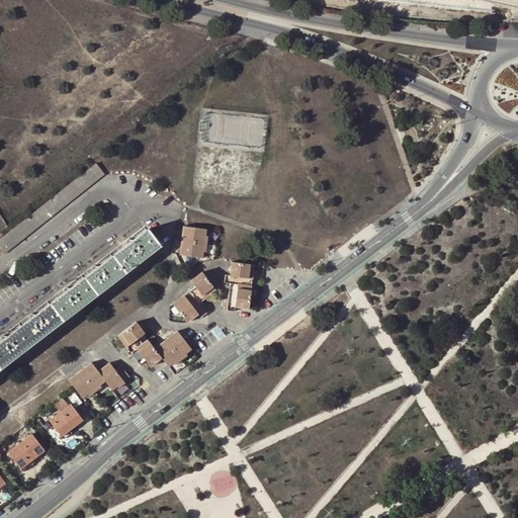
[(0,249),(3,254),(104,174),(95,163),(0,238),(0,249)]
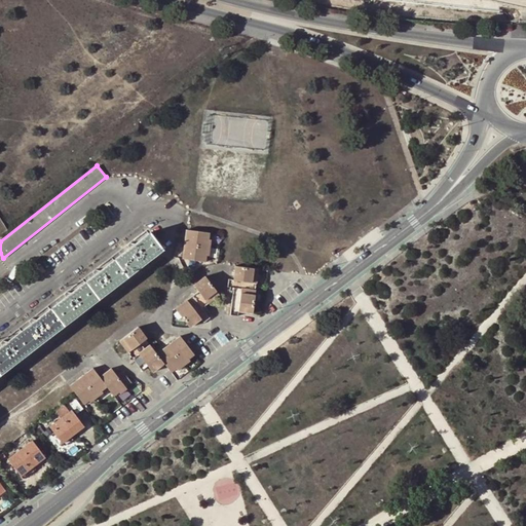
[(183,243),(207,247),(208,239),(209,233),(185,230),(183,243)]
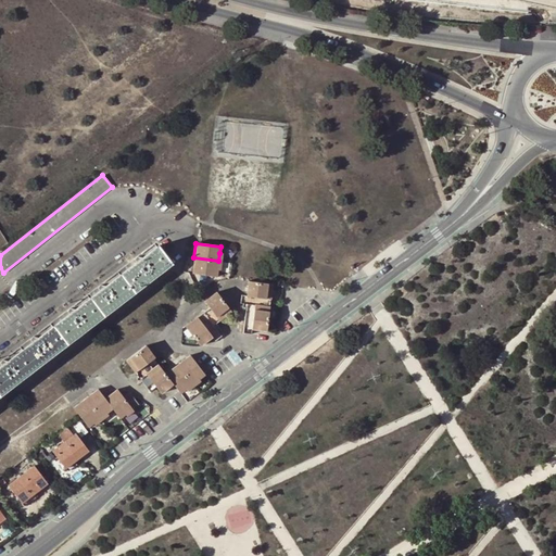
[(55,326),(68,343),(173,264),(160,247),(144,257),(139,256),(136,258),(139,263),(108,287),(102,285),(99,287),(102,291),(77,310),(72,308),(68,311),(72,314),(55,326)]
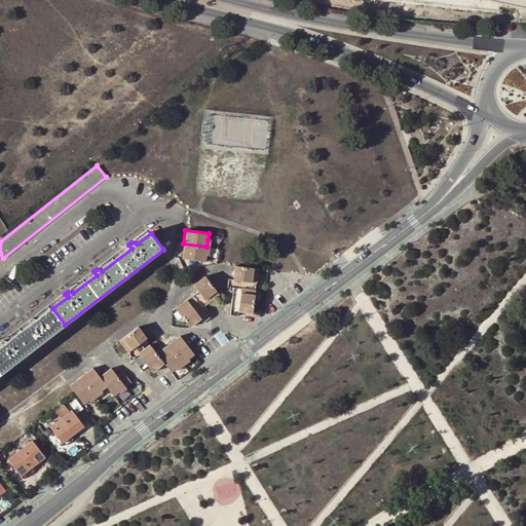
[(204,262),(205,256),(207,247),(183,243),(181,259),(204,262)]
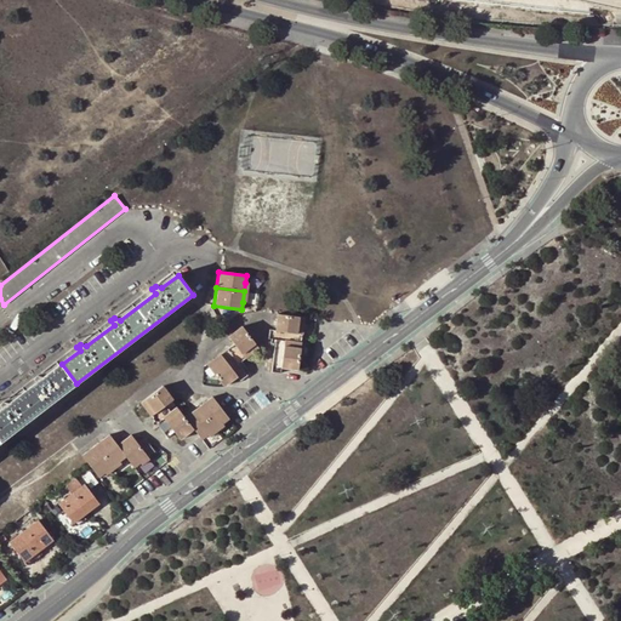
[(275,339),(302,342),(305,315),(278,313),(277,329),(271,328),(269,339),(275,339)]
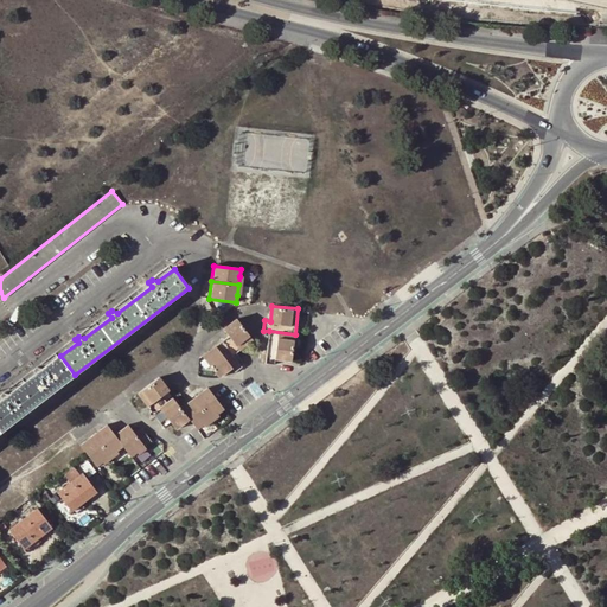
[(234,356),(253,340),(236,319),(222,330),(227,337),(202,357),(218,378),(231,368),(235,372),(242,368),(234,356)]
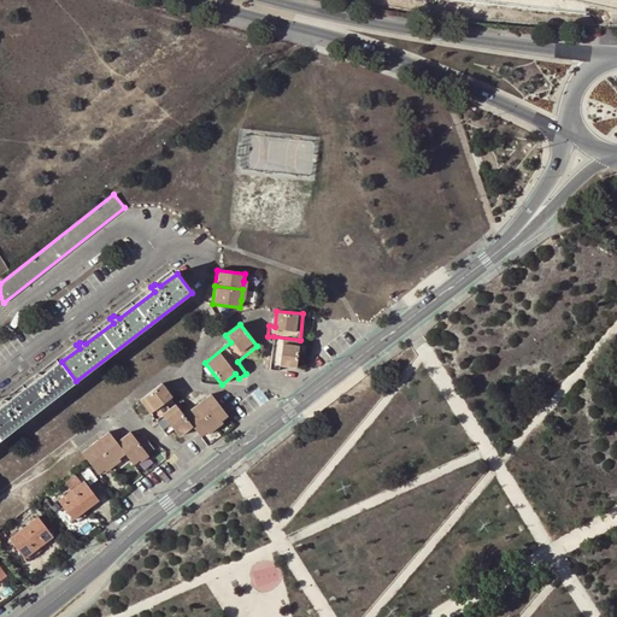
[(297,365),(300,340),(274,336),(274,341),(272,342),(270,368),(280,370),(281,364),(297,365)]
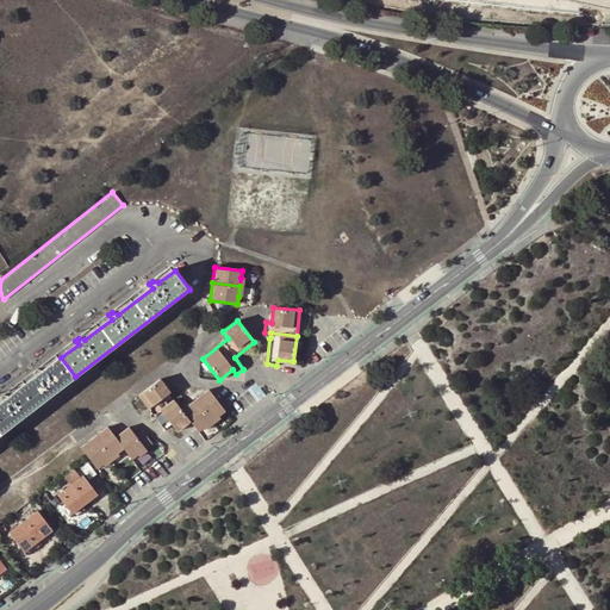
[(0,434),(75,377),(61,358),(44,371),(38,369),(35,372),(38,375),(10,397),(5,396),(1,398),(4,402),(0,404),(0,434)]
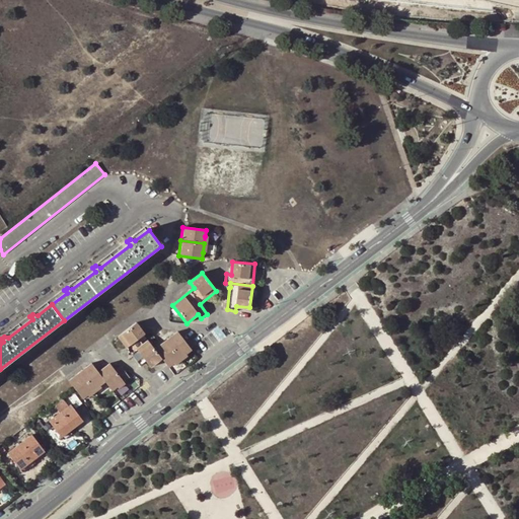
[(127,350),(140,340),(139,339),(144,335),(135,323),(118,338),(127,350)]
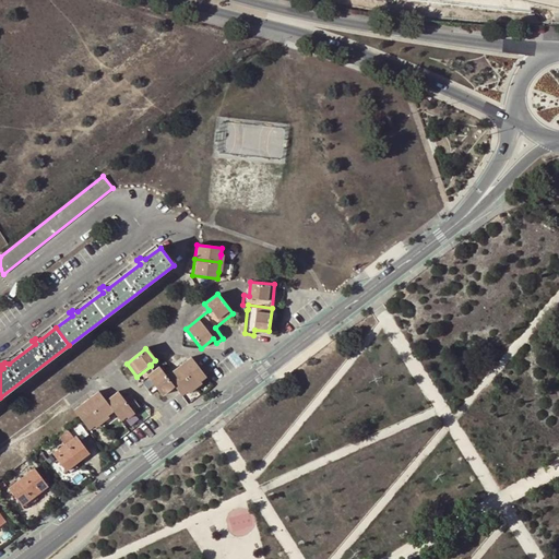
[(191,357),(178,368),(193,388),(194,387),(201,381),(206,377),(191,357)]
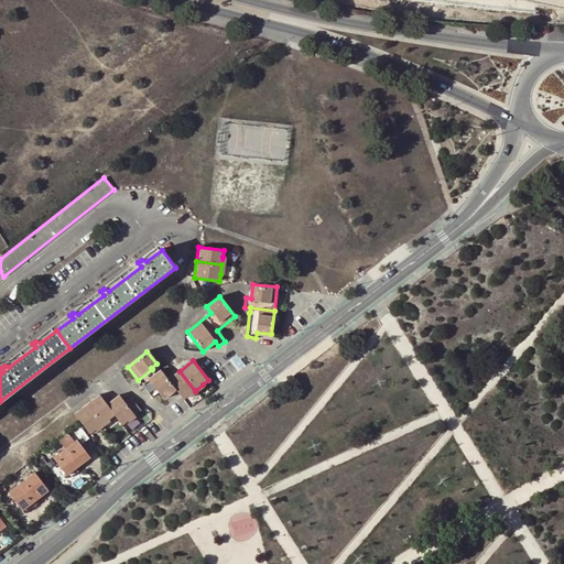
[(195,391),(180,371),(169,380),(161,370),(155,375),(152,369),(138,380),(139,381),(140,382),(152,399),(158,393),(163,400),(175,390),(183,400),(190,396),(195,391)]
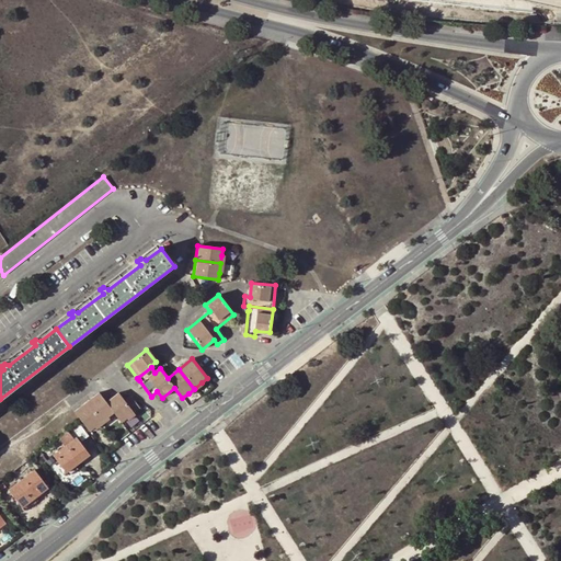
[(87,402),(93,411),(107,401),(101,392),(87,402)]
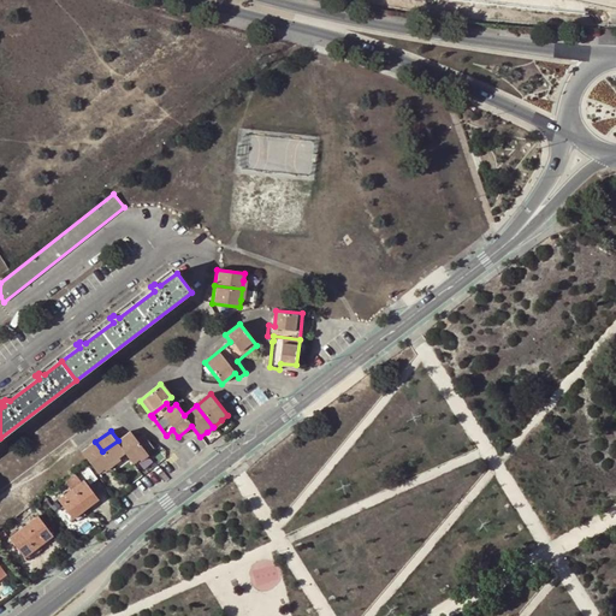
[(131,431),(118,440),(126,452),(136,463),(142,457),(148,452),(154,449),(143,434),(137,439),(131,431)]
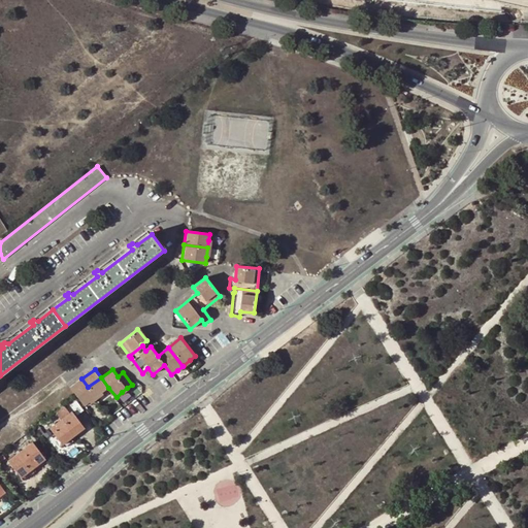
[(123,372),(132,385),(133,384),(125,371),(123,372)]
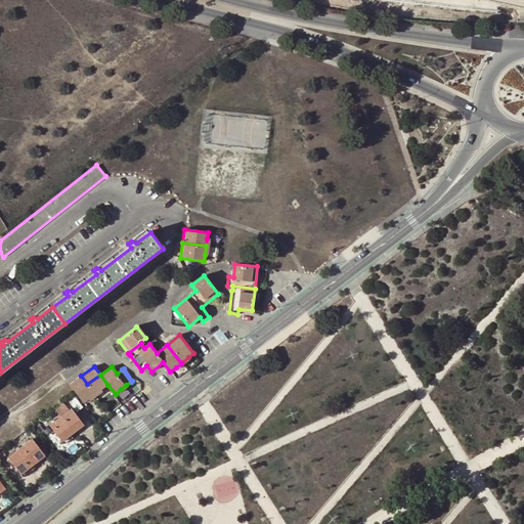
[(100,375),(87,384),(95,394),(101,389),(107,385),(100,375)]
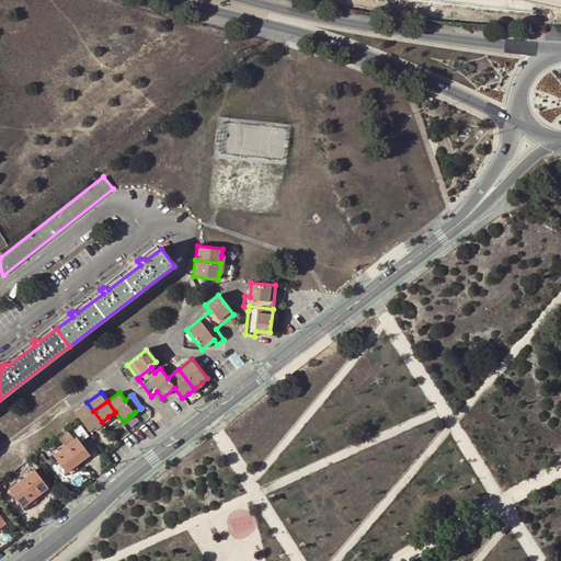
[(75,411),(81,420),(93,411),(87,402),(75,411)]
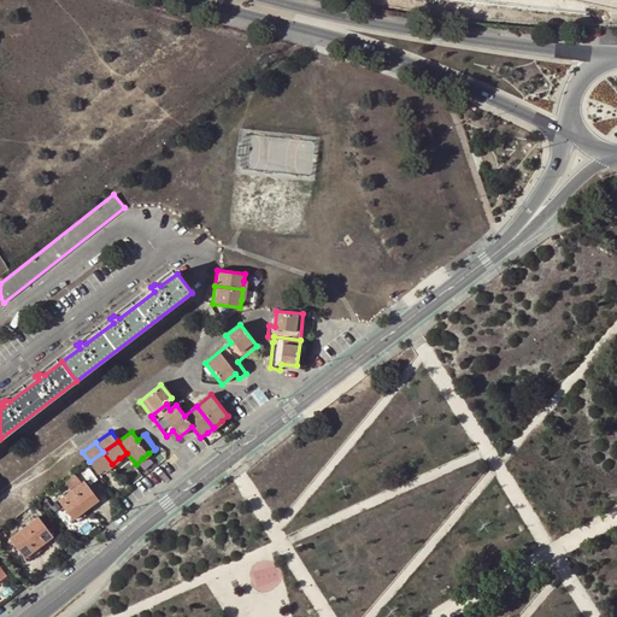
[(103,452),(89,462),(99,474),(105,470),(112,464),(103,452)]
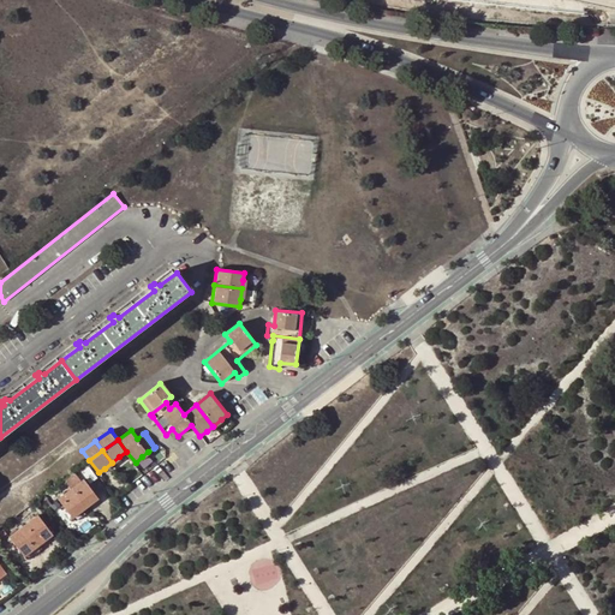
[(82,482),(73,472),(64,479),(72,489),(59,500),(73,518),(83,511),(99,499),(84,479),(82,482)]
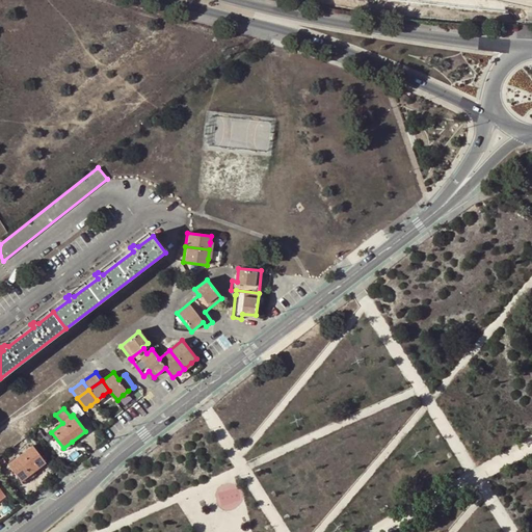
[(75,445),(72,442),(63,448),(67,452),(75,445)]
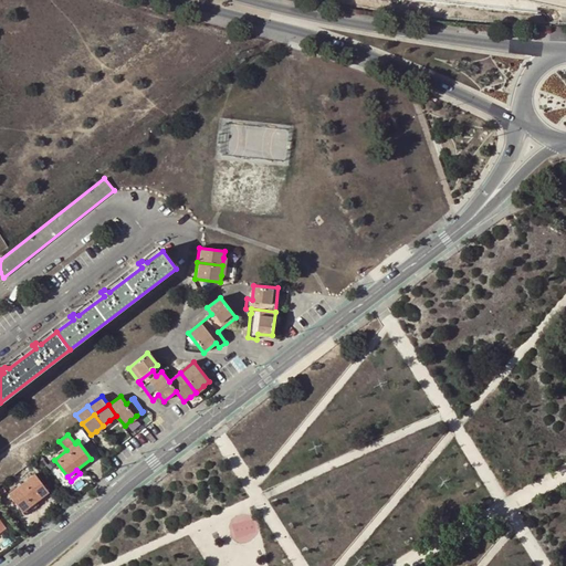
[(35,501),(37,503),(51,492),(37,474),(10,494),(22,511),(35,501)]
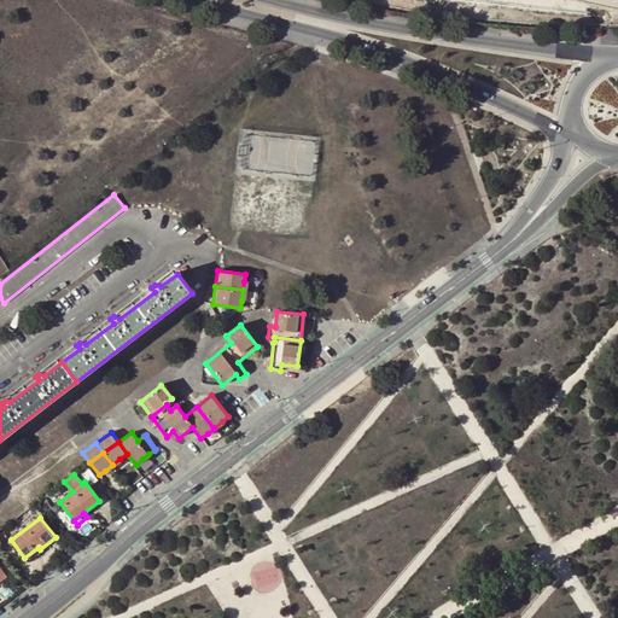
[(44,553),(40,549),(39,547),(24,558),(25,560),(24,560),(27,565),(44,553)]
